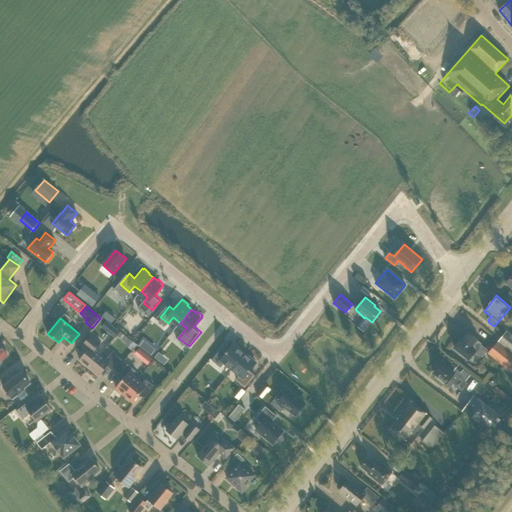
[(106,331),(111,325),(106,321),(101,327),(106,331)]
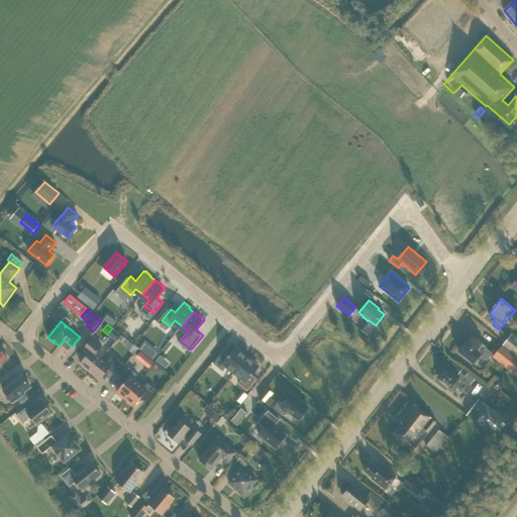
[(368,334),(373,328),(367,324),(363,331),(368,334)]
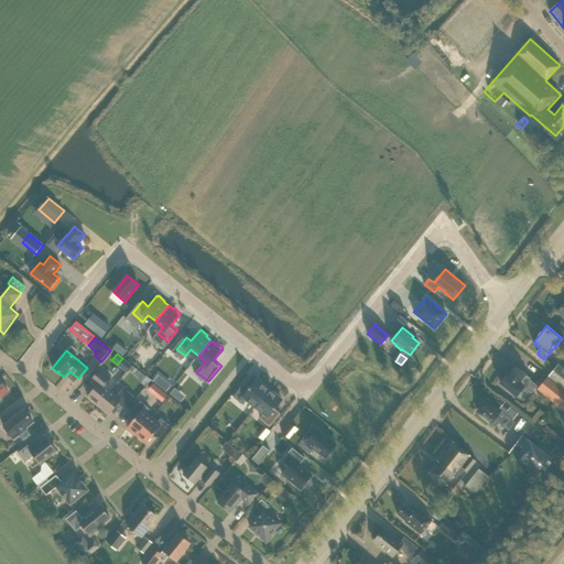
[(563,389),(563,369),(557,365),(549,377),(563,389)]
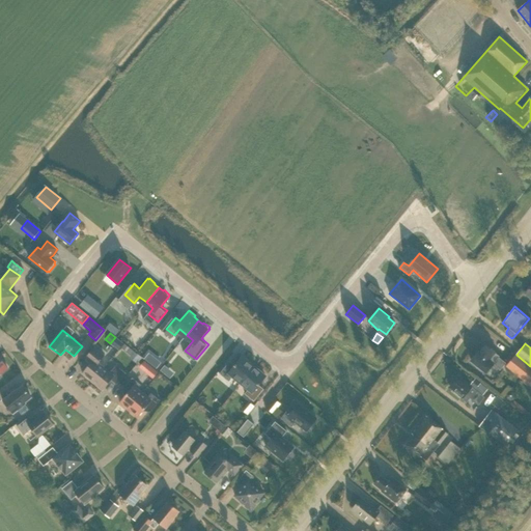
[(486,373),(493,364),(500,370),(505,363),(498,358),(499,357),(494,354),(495,353),(486,346),(479,354),(478,353),(471,361),(486,373)]
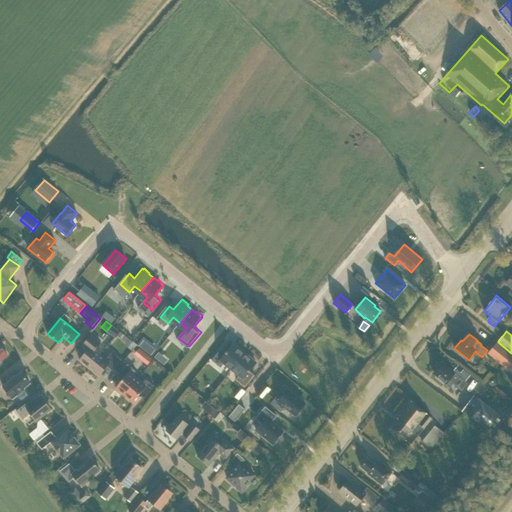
[(80,361),(89,369),(100,355),(95,350),(101,343),(91,335),(82,346),(88,351),(80,361)]
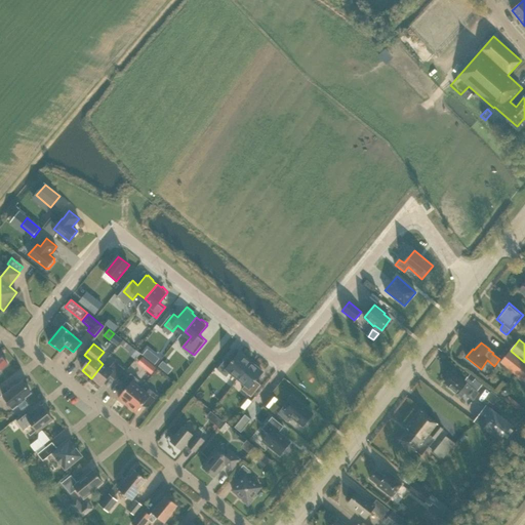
[(511,352),(511,351),(502,361),(503,361),(514,370),(522,376),(524,371),(524,362),(522,360),(511,352)]
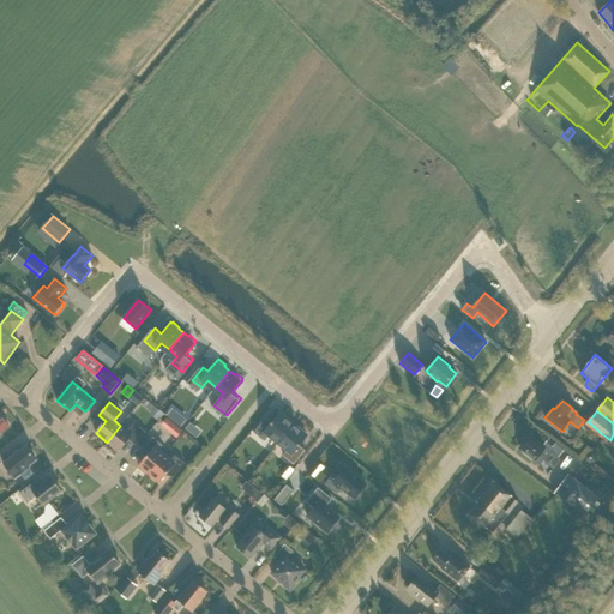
[(265,419),(254,432),(265,440),(270,435),(278,443),(275,446),(276,446),(294,423),(293,425),(287,421),(288,419),(281,414),(280,415),(278,414),(271,423),(265,419)]
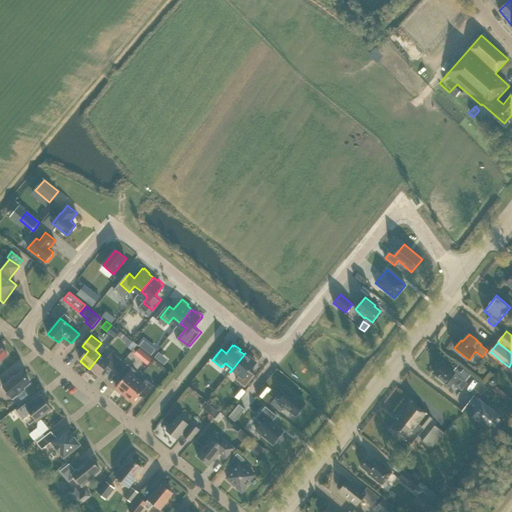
[(139,359),(144,353),(139,349),(134,355),(139,359)]
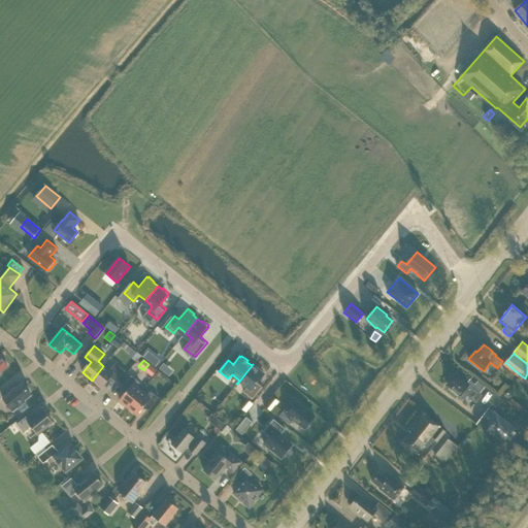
[(109,370),(103,366),(92,381),(102,388),(110,377),(116,383),(125,372),(116,364),(109,370)]
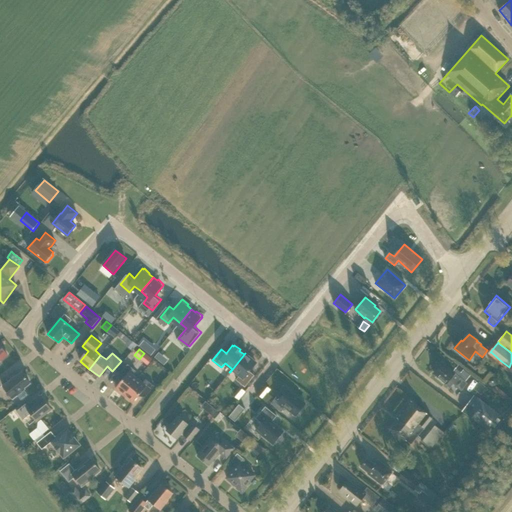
[(245,353),(230,372),(230,373),(233,369),(240,375),(236,380),(245,387),(254,376),(249,372),(256,364),(255,363),(256,362),(250,357),(249,358),(244,355),(245,353)]
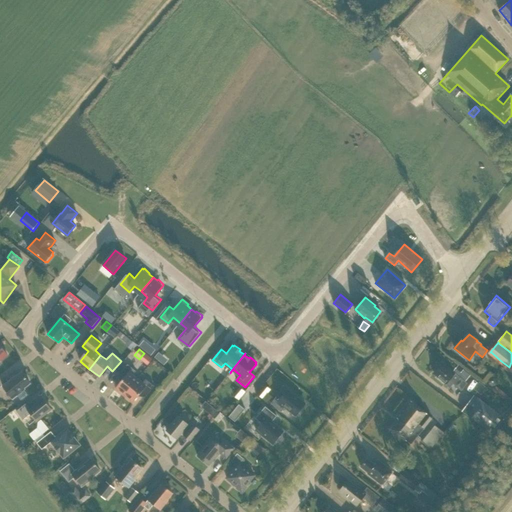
[(124,393),(125,395),(138,379),(133,375),(136,371),(127,364),(118,376),(123,380),(116,387),(117,388),(116,389),(121,394),(124,393)]
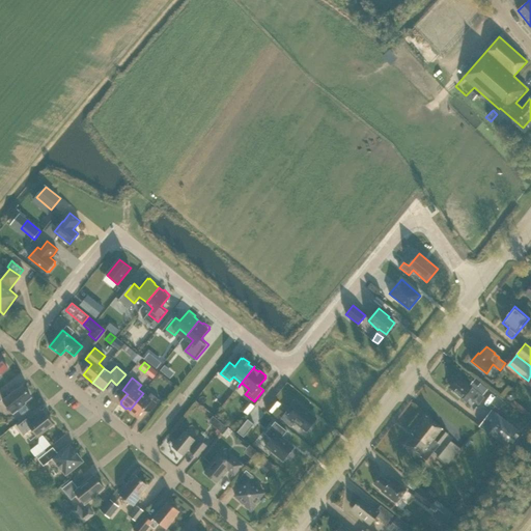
[(459,378),(450,388),(463,398),(462,400),(466,403),(470,398),(475,401),(478,404),(484,397),(480,395),(459,378)]
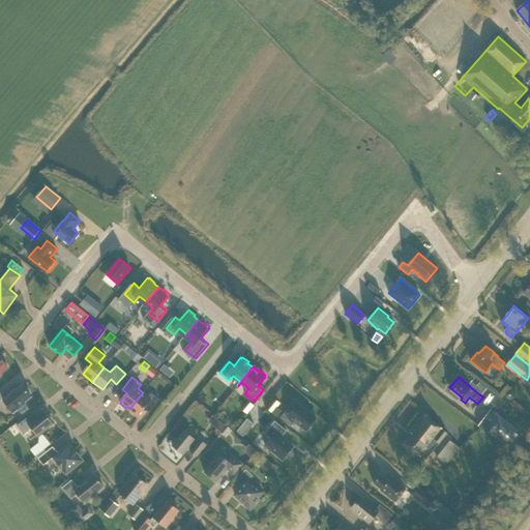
[(2,400),(12,413),(25,403),(25,402),(31,396),(22,386),(16,391),(15,390),(2,400)]
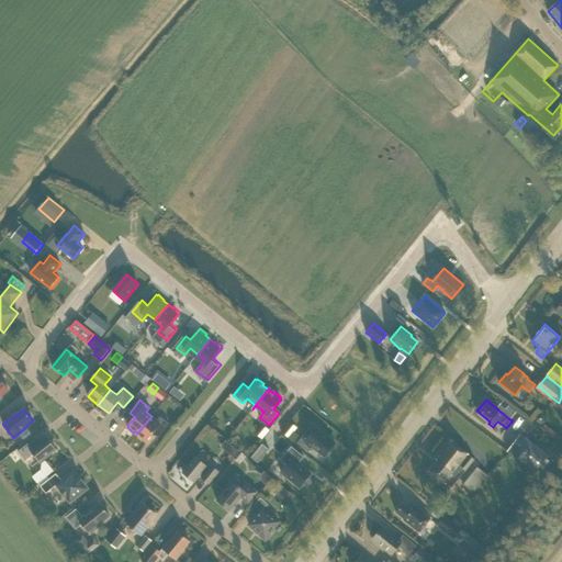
[(546,420),(544,416),(541,414),(537,414),(535,417),(536,422),(539,424),(543,424),(546,420)]
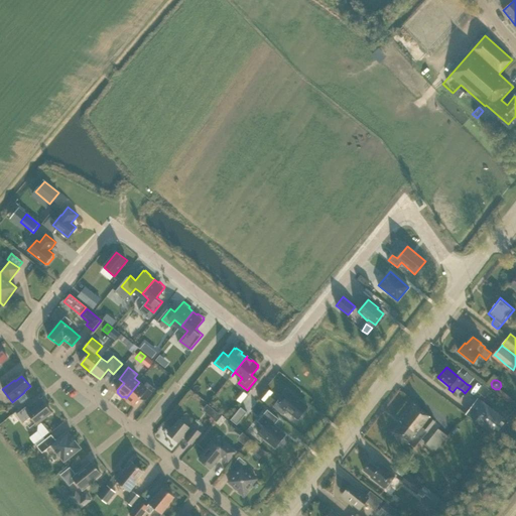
[(144,386),(139,382),(126,398),(127,399),(128,401),(133,405),(134,404),(135,405),(141,397),(146,401),(155,389),(147,382),(144,386)]
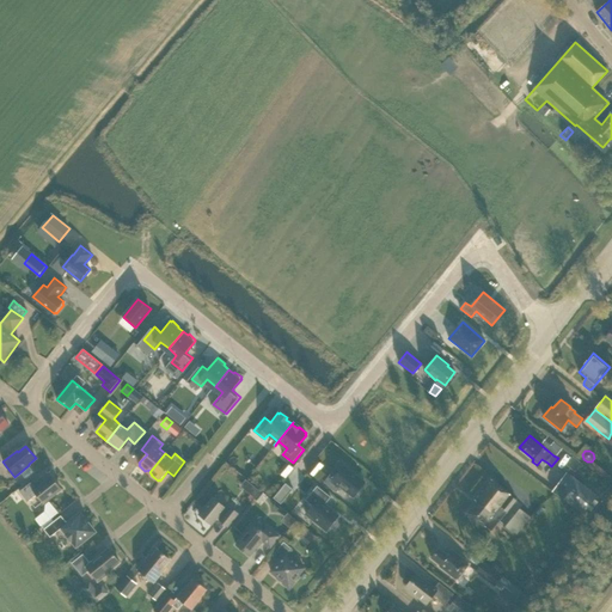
[(316,460),(306,471),(313,476),(322,465),(316,460)]
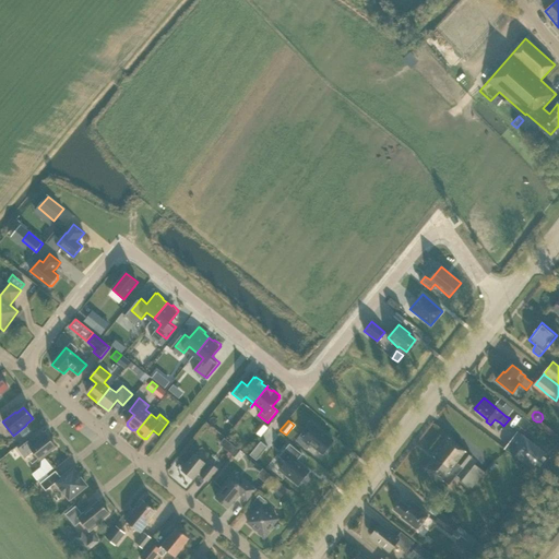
[(302,432),(296,440),(307,450),(311,444),(323,454),(333,441),(314,426),(307,435),(302,432)]
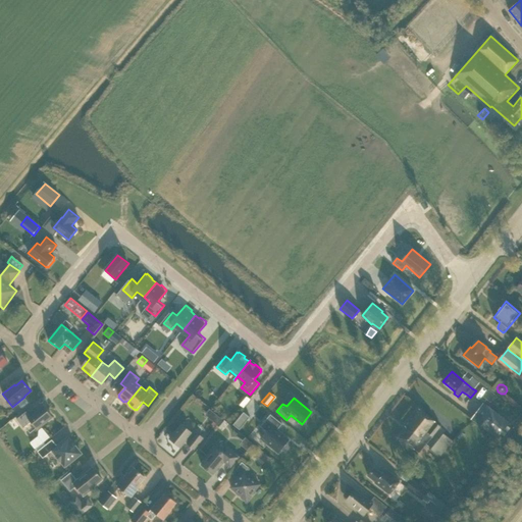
[(471,419),(498,439),(509,423),(483,403),(471,419)]
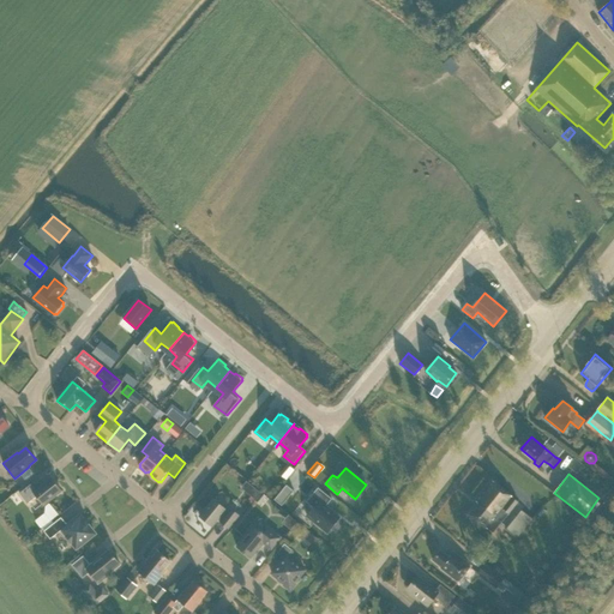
[(36,497),(43,505),(61,491),(50,477),(37,488),(32,482),(19,493),(28,504),(36,497)]
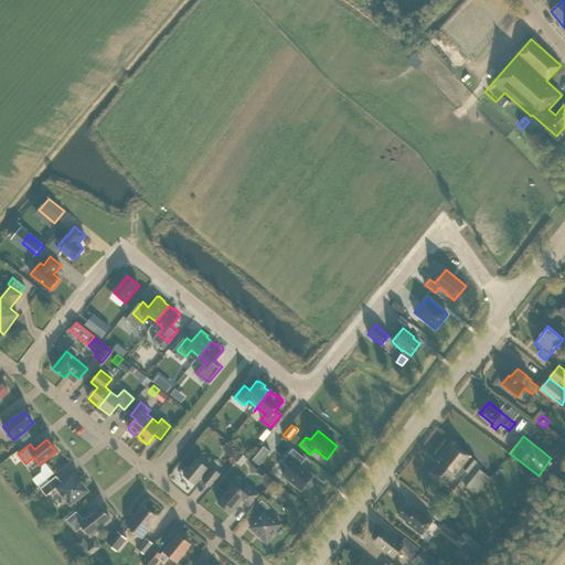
[(448,487),(454,491),(477,462),(454,443),(438,461),(440,464),(432,473),(448,487)]
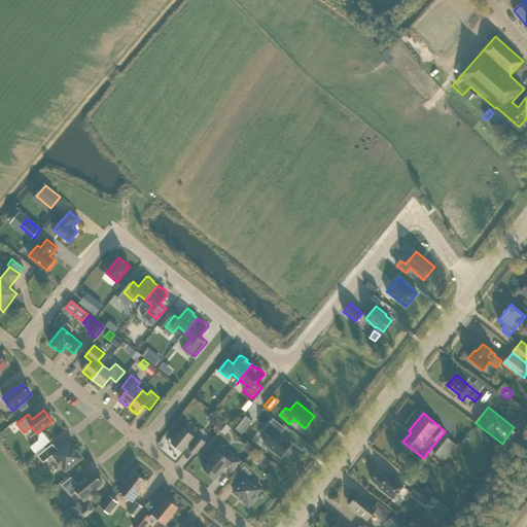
[(246,416),(236,429),(242,434),(252,421),(246,416)]
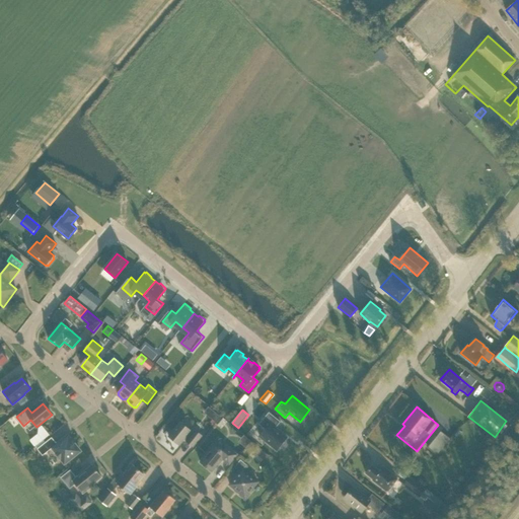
[(215,413),(210,418),(216,423),(220,417),(215,413)]
